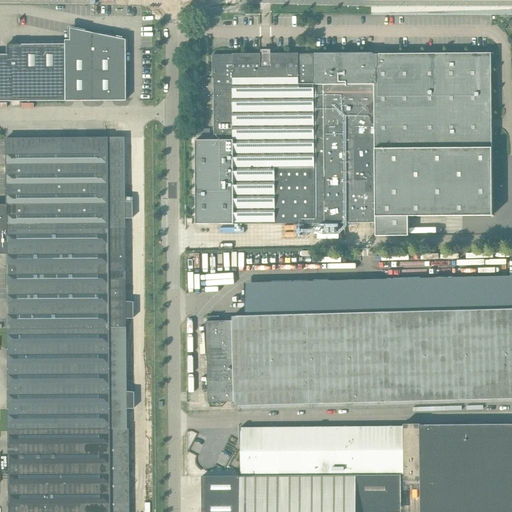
[(64,44),(64,101),(125,101),(125,85),(123,85),(123,66),(125,66),(124,50),(123,50),(123,41),(99,35),(99,34),(83,30),(83,31),(70,28),(70,40),(64,40),(64,44)]
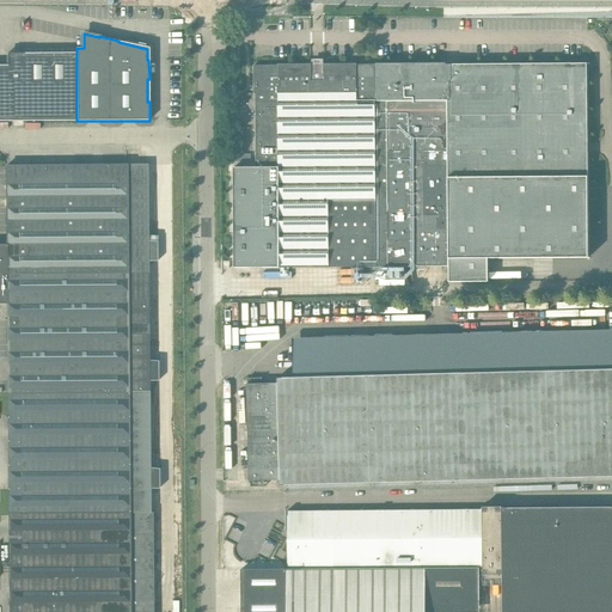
[(0,121),(77,121),(77,53),(7,53),(7,66),(0,65),(0,121)]
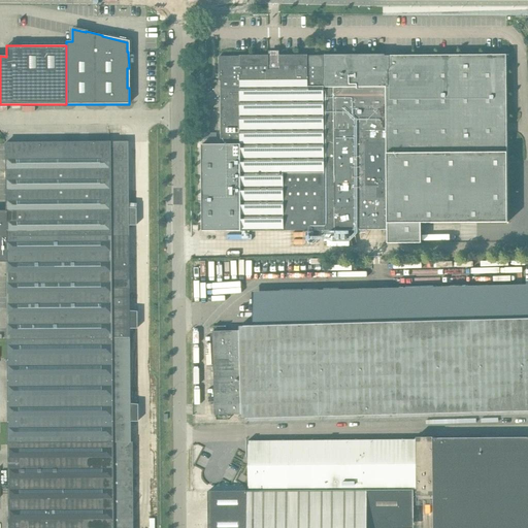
[(221,144),(201,144),(202,231),(241,230),(241,231),(387,230),(388,243),(422,242),(422,223),(508,222),(506,54),(325,55),(325,56),(307,56),(307,55),(240,56),(219,57),(219,81),(221,81),(221,144)]
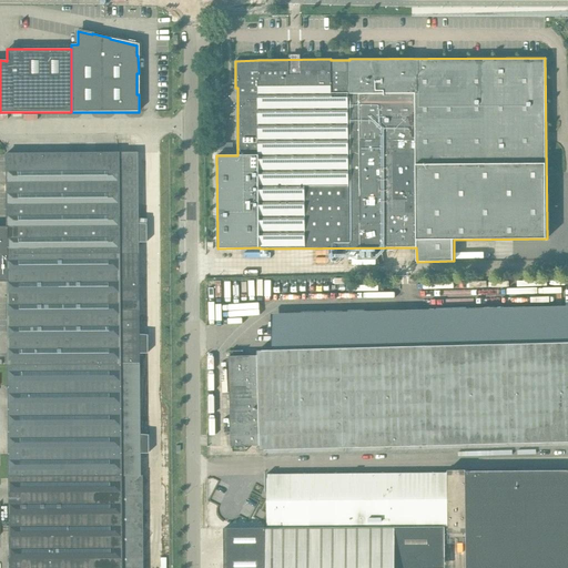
[(140,474),(139,454),(148,454),(148,434),(139,434),(138,354),(146,354),(146,335),(146,334),(138,334),(137,243),(146,242),(145,224),(145,223),(137,223),(137,153),(6,154),(6,226),(0,226),(0,282),(7,282),(9,567),(132,567),(140,555),(132,549),(140,536),(132,530),(140,516),(132,511),(140,498),(140,497),(131,493),(140,479),(140,478),(140,474)]
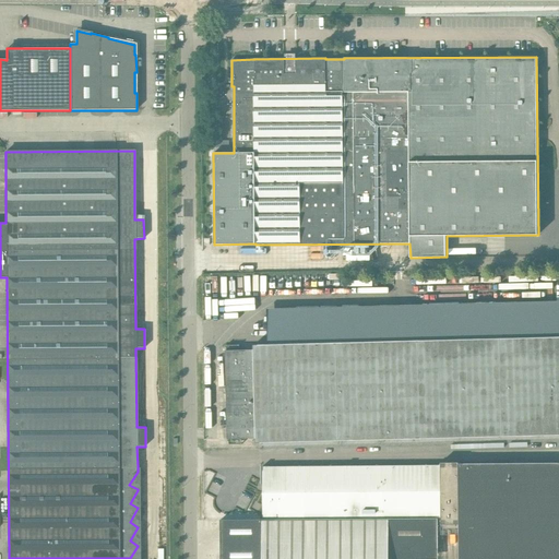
[(254,349),(226,351),(226,354),(227,397),(228,439),(256,438),(257,442),(268,442),(558,435),(558,336),(266,345),(253,345),(254,349)]
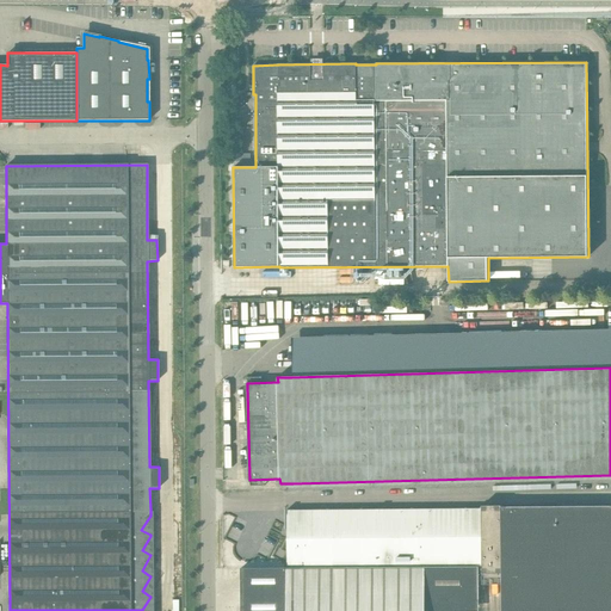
[(610,610),(610,506),(500,507),(500,506),(481,506),(481,510),(287,511),(288,568),(479,567),(479,566),(481,566),(481,574),(501,574),(500,610),(610,610)]
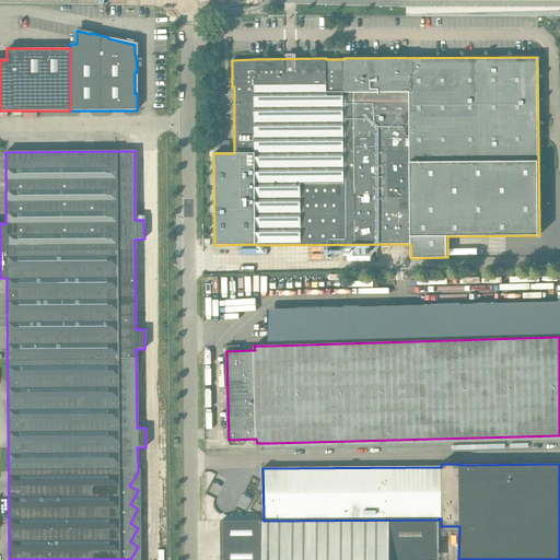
[(439,559),(439,520),(264,521),(264,522),(264,559),(439,559)]
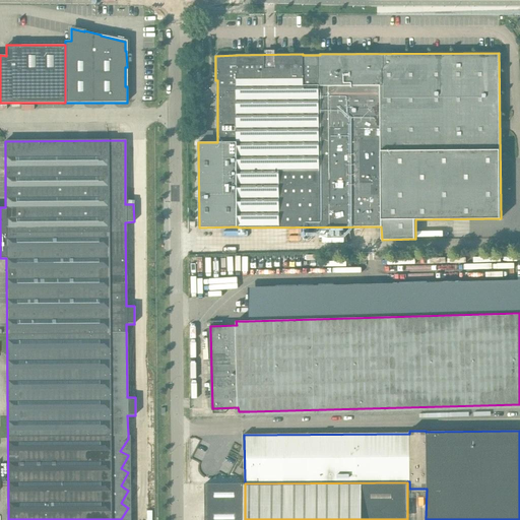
[(204,484),(204,519),(245,519),(245,484),(204,484)]
